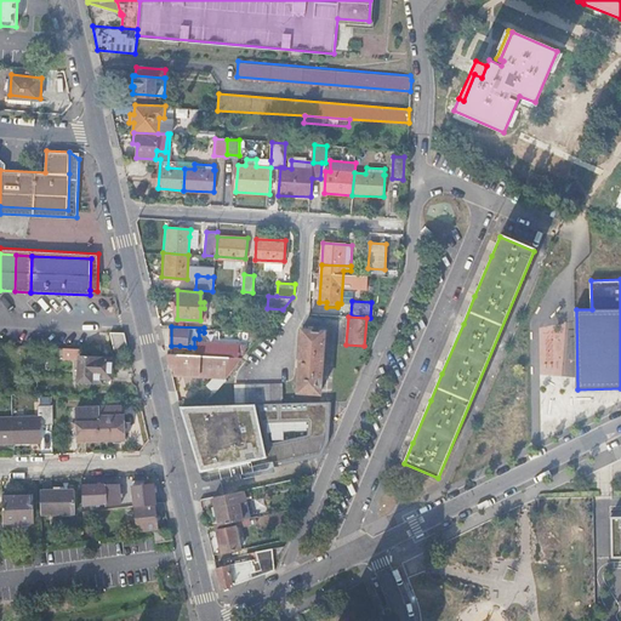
[(302,329),(297,392),(320,393),(325,330),(302,329)]
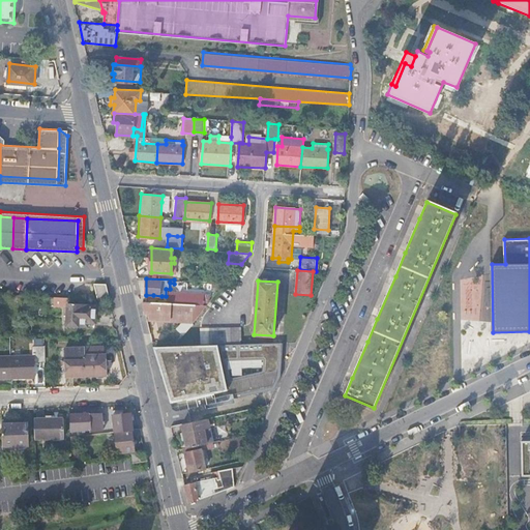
[(95,284),(96,299),(108,298),(106,283),(95,284)]
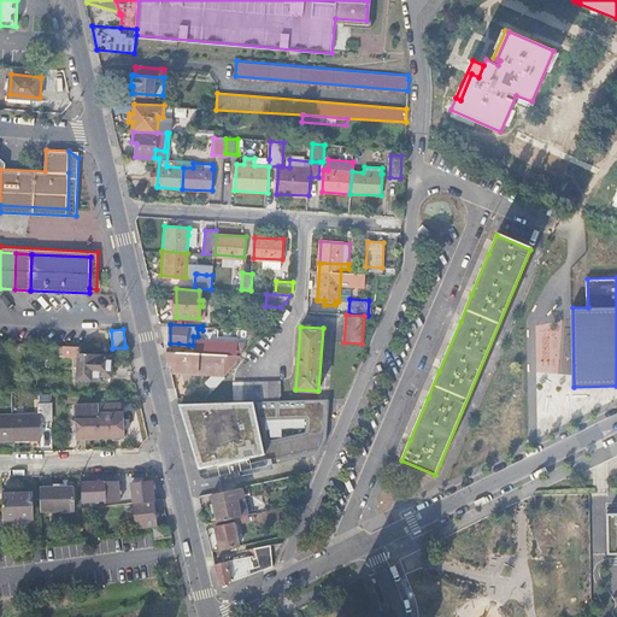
[(195,352),(238,354),(239,342),(195,340),(195,352)]
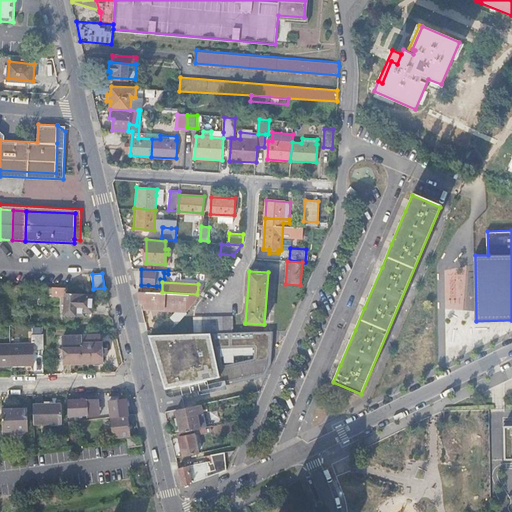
[(162,292),(138,291),(141,303),(149,303),(150,308),(164,308),(166,304),(170,304),(171,308),(181,309),(182,307),(187,311),(200,295),(197,294),(162,292)]
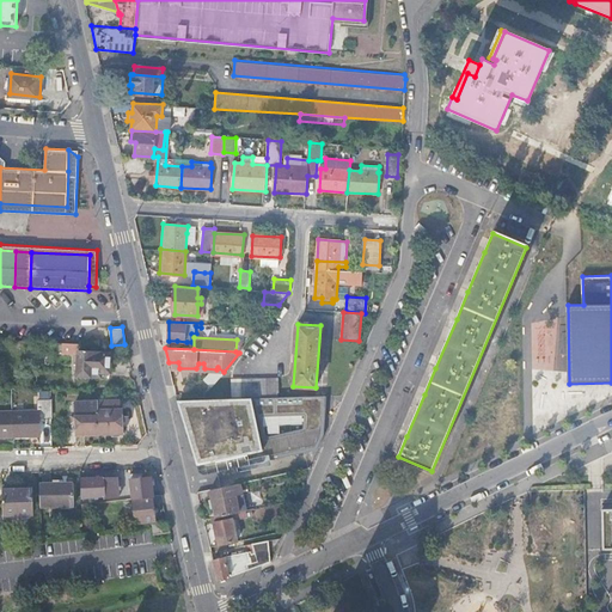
[(80,350),(78,374),(102,375),(102,369),(110,369),(111,352),(80,350)]
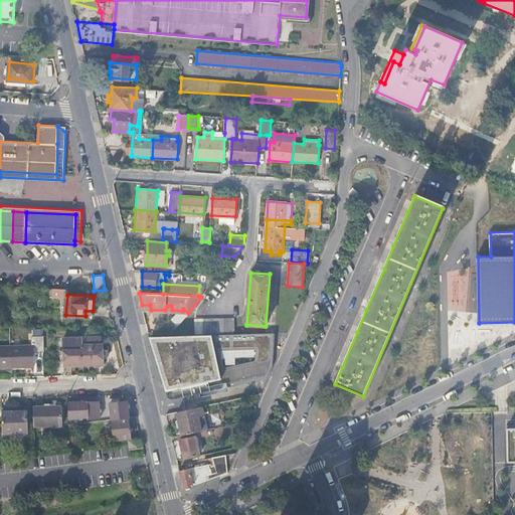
[(233,318),(195,319),(195,334),(234,333),(233,318)]
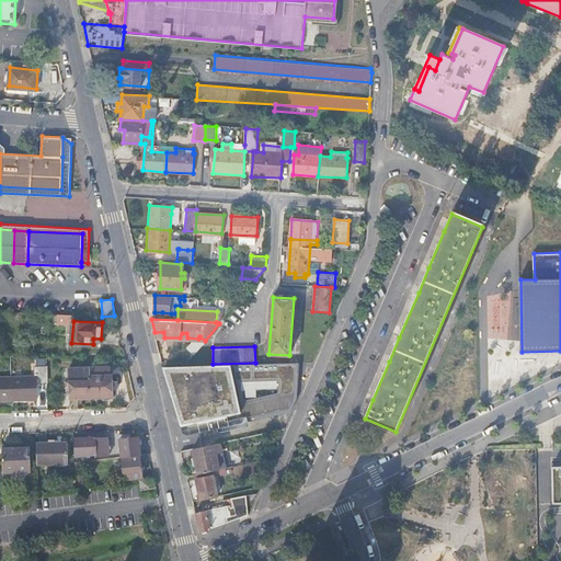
[(297,364),(164,370),(182,436),(290,412),(295,400),(297,364)]
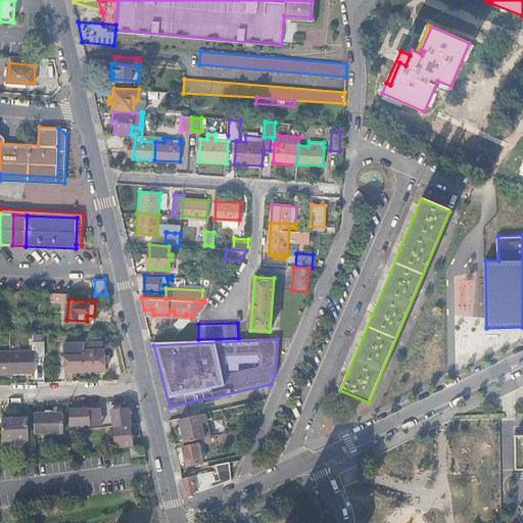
[(0,372),(35,372),(34,357),(44,357),(44,341),(33,342),(34,350),(0,350),(0,372)]
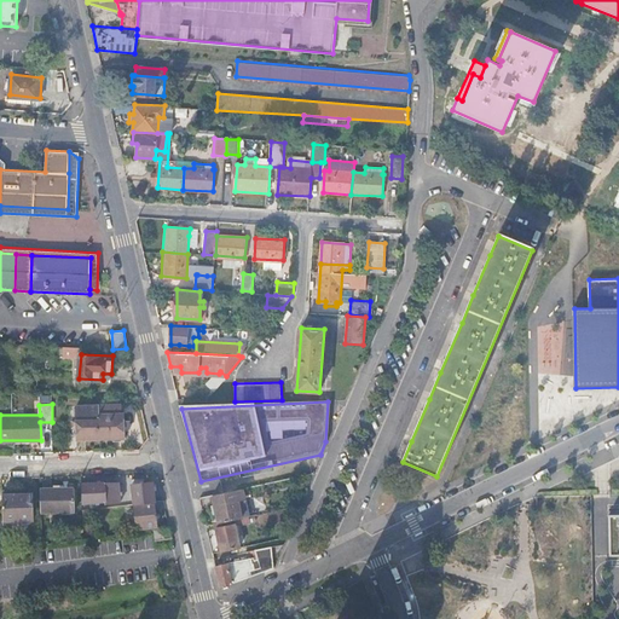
[(102,438),(100,405),(77,406),(77,420),(77,428),(79,439),(102,438)]
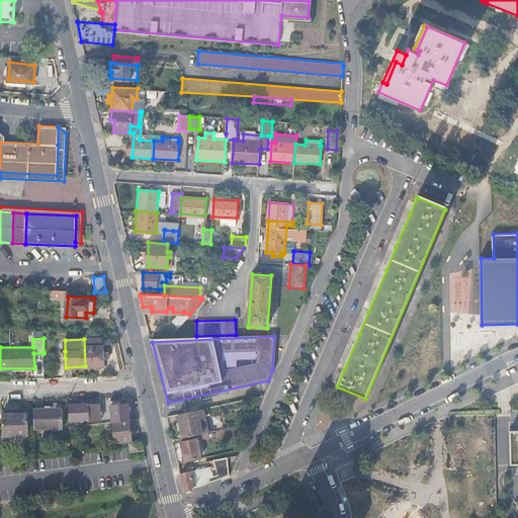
[(104,339),(84,339),(85,366),(104,366),(104,339)]
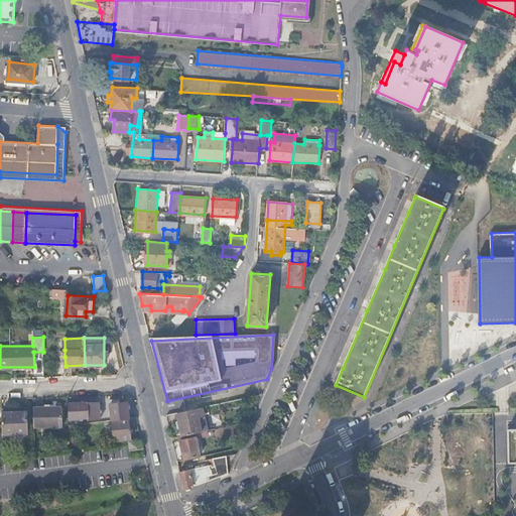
[(136,416),(134,407),(128,408),(127,401),(111,403),(112,419),(129,417),(136,416)]
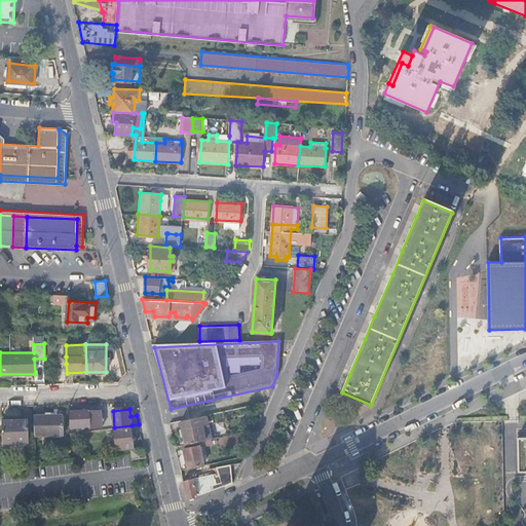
[(103,410),(70,411),(70,427),(90,426),(90,428),(103,427),(103,410)]
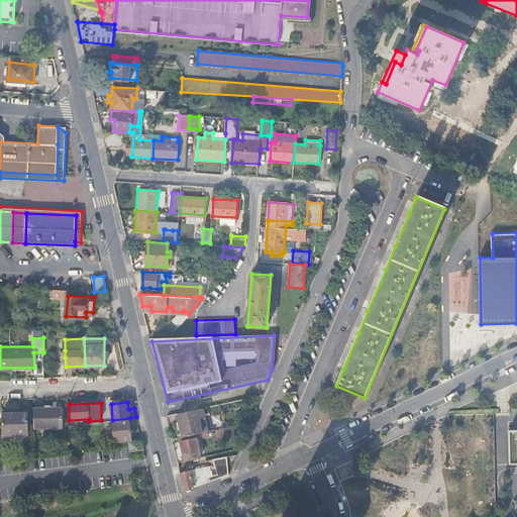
[(34,408),(34,427),(64,427),(63,407),(34,408)]
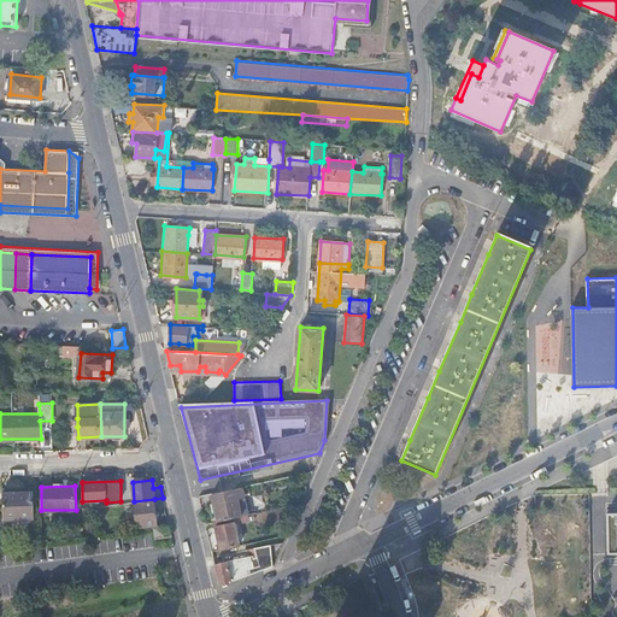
[(245,495),(244,487),(236,488),(210,494),(216,521),(218,521),(242,516),(238,498),(245,495)]
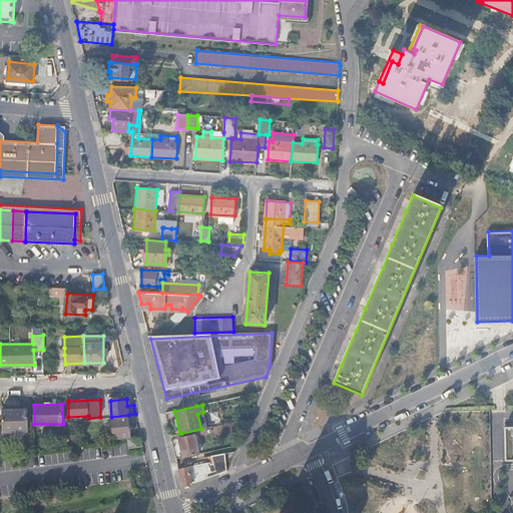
[(2,410),(3,431),(28,431),(27,409),(2,410)]
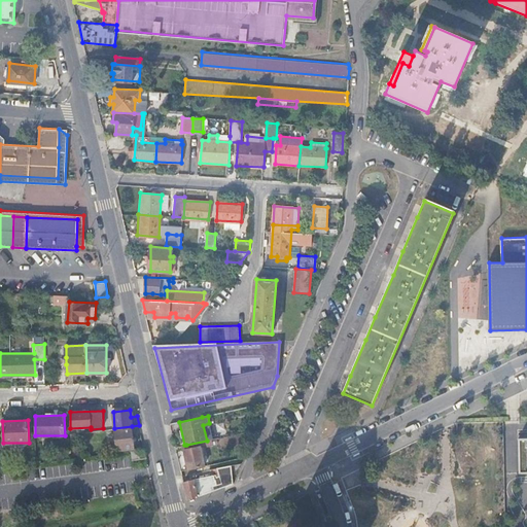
[(132,426),(114,428),(116,449),(134,447),(132,426)]
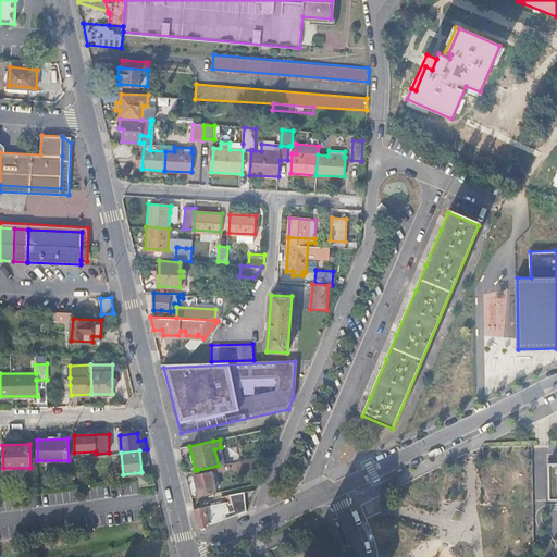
[(74,458),(75,473),(86,473),(85,457),(74,458)]
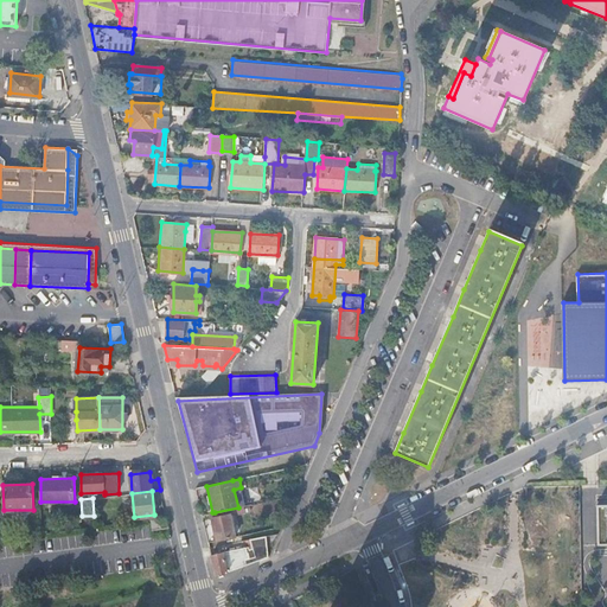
[(606,505),(596,505),(598,543),(606,543),(606,505)]
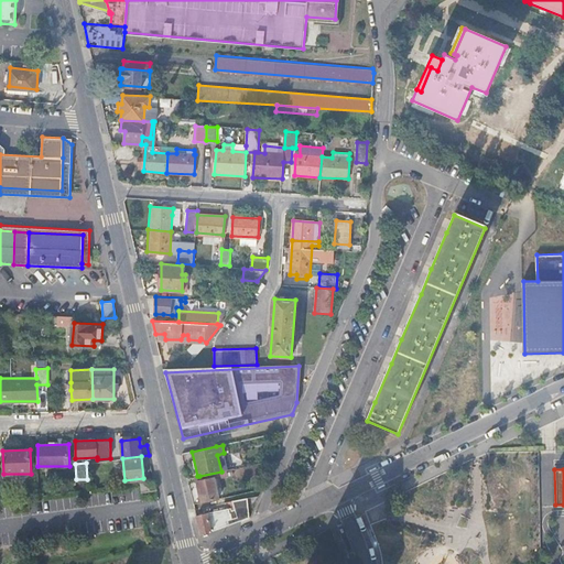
[(226,470),(221,472),(199,476),(197,476),(198,480),(202,500),(219,497),(215,477),(227,475),(226,470)]
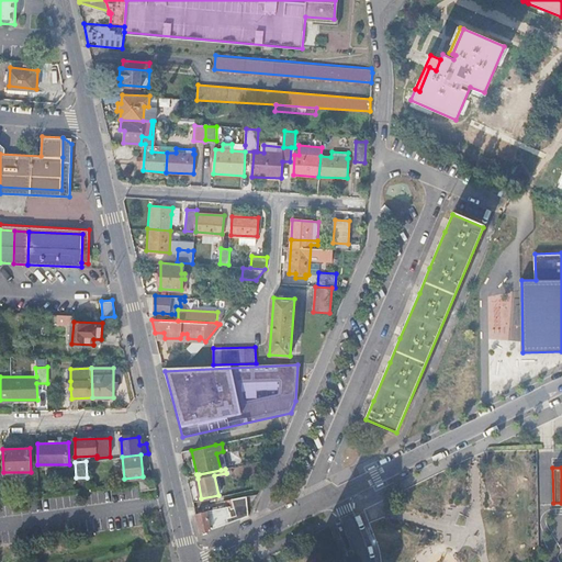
[(154,478),(141,480),(142,490),(156,487),(154,478)]
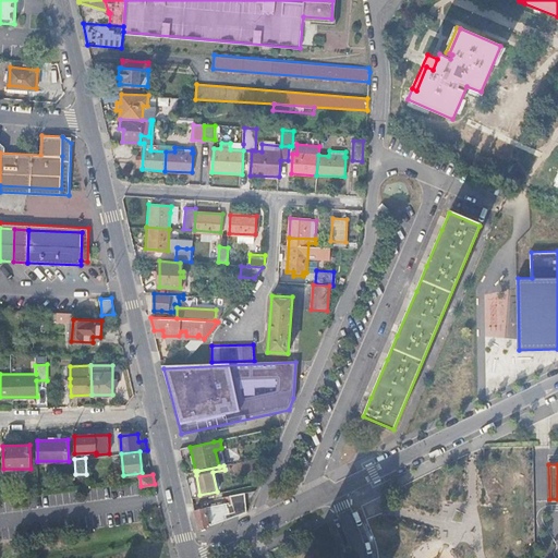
[(234,516),(247,511),(245,492),(231,495),(234,516)]
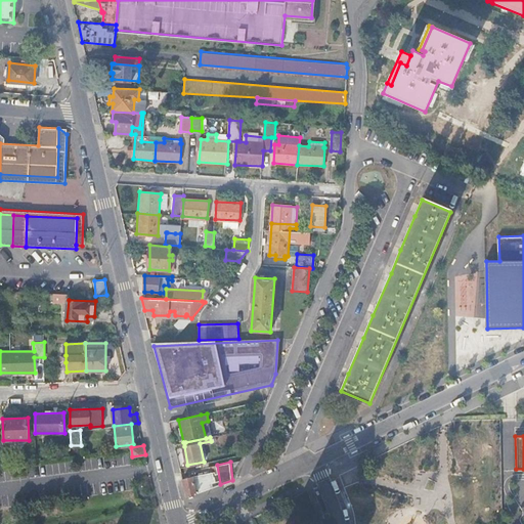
[(187,496),(203,491),(201,484),(214,482),(213,473),(183,478),(187,496)]
